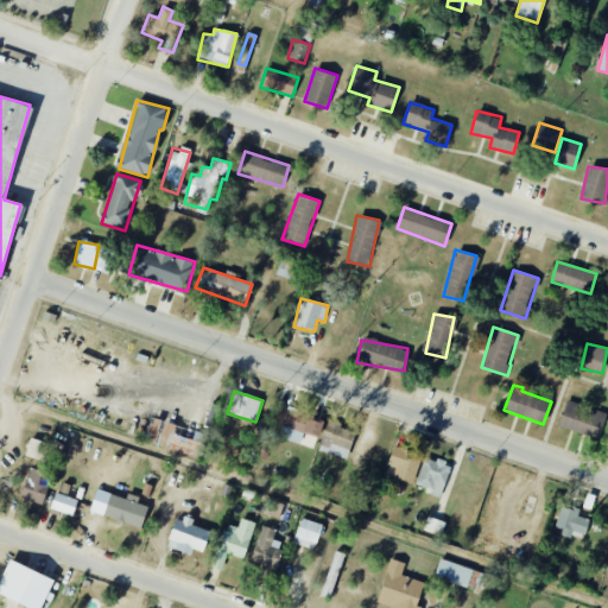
[(606,413),(564,405),(559,429),(601,437),(606,413)]
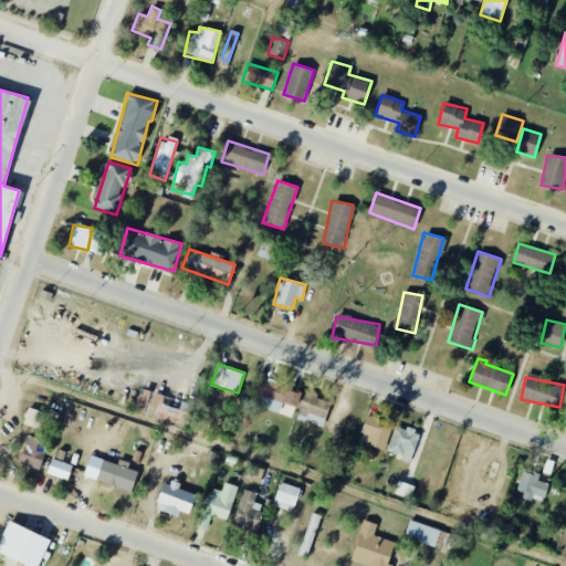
[(255,394),(262,396),(259,407),(279,413),(282,404),(296,408),(302,392),(261,378),(255,394)]
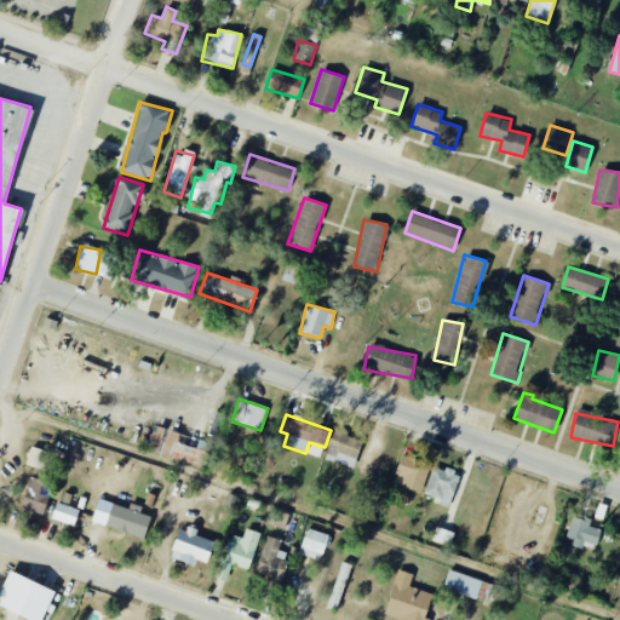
[(362,440),(333,431),(325,460),(354,468),(362,440)]
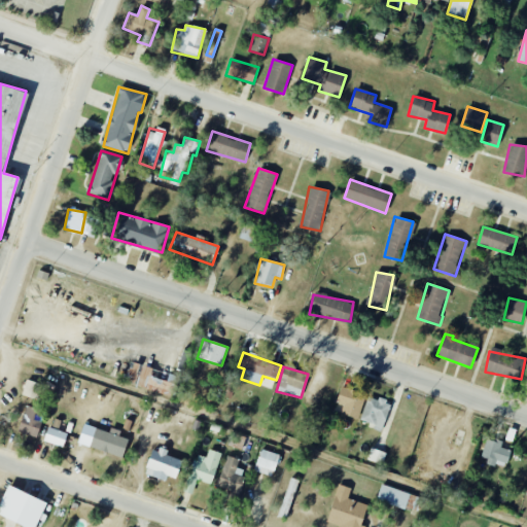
[(41,385),(27,379),(21,395),(36,400),(41,385)]
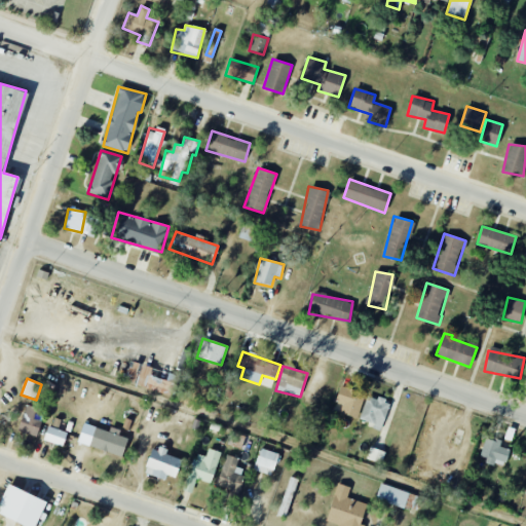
[(343,405),(340,413),(358,418),(365,393),(340,386),(335,403),(343,405)]
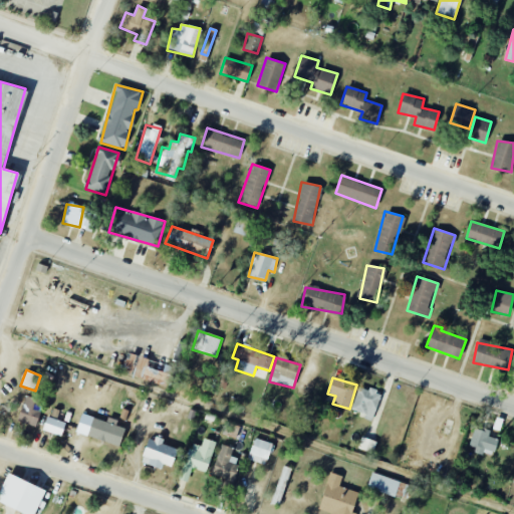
[(372,419),(380,393),(359,386),(351,412),(372,419)]
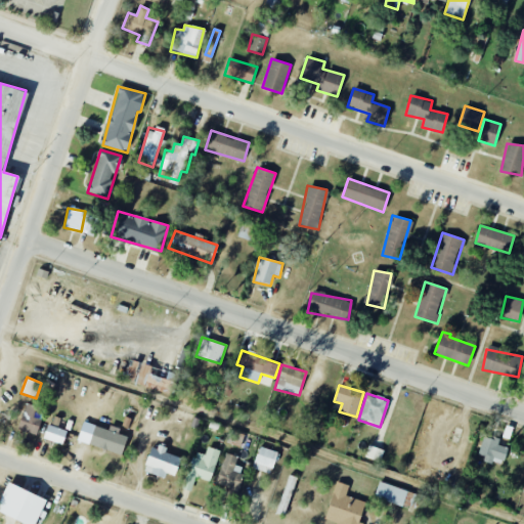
[(35,435),(43,408),(26,403),(17,430),(35,435)]
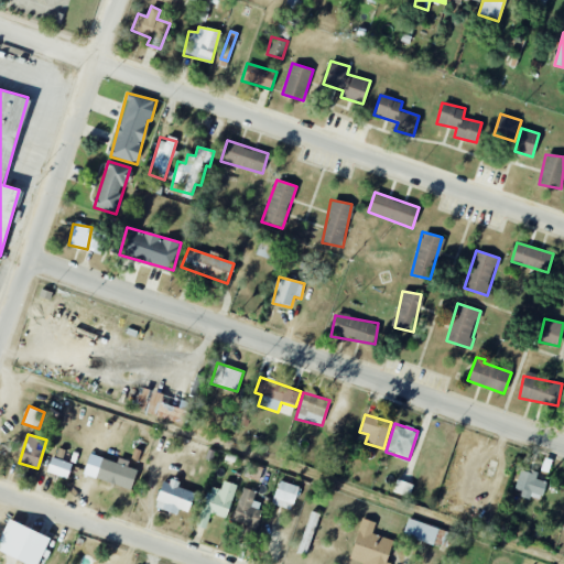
[(46,473),(67,479),(72,464),(51,457),(46,473)]
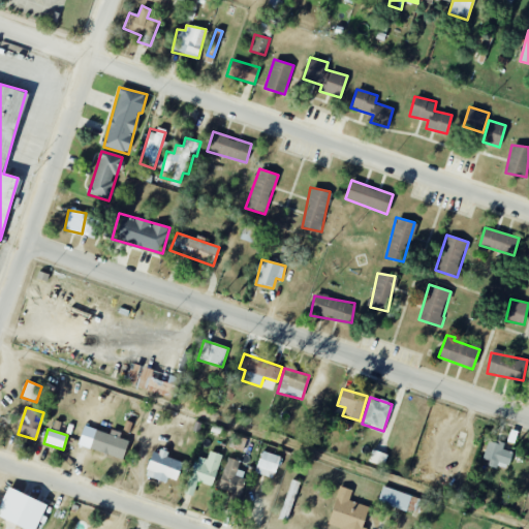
[(109,435),(95,430),(89,448),(122,460),(128,441),(119,438),(121,433),(111,430),(109,435)]
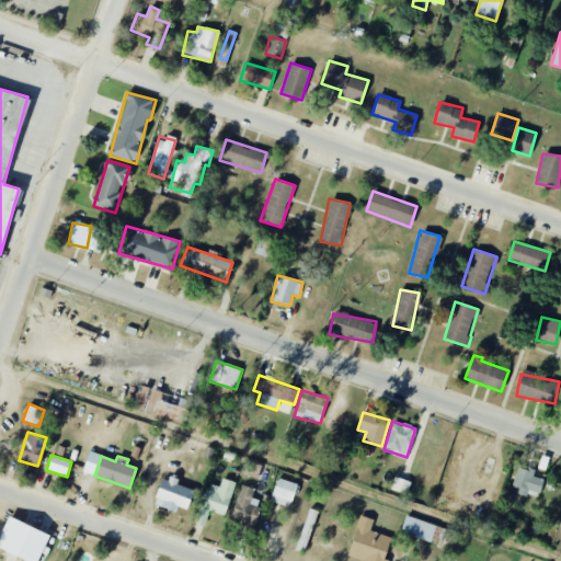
[(260,464),(245,462),(244,474),(259,477),(260,464)]
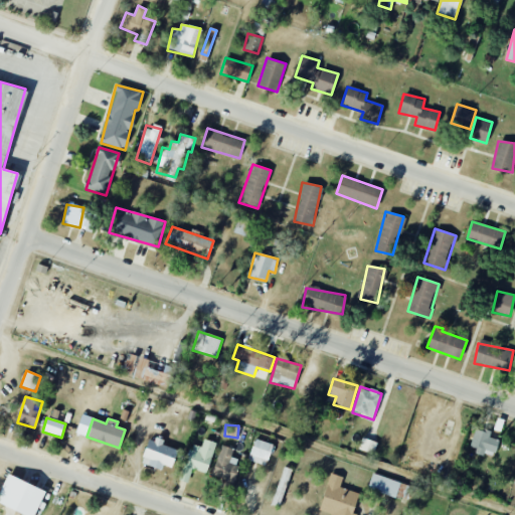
[(490,432),(475,427),(470,450),(495,456),(498,440),(489,438),(490,432)]
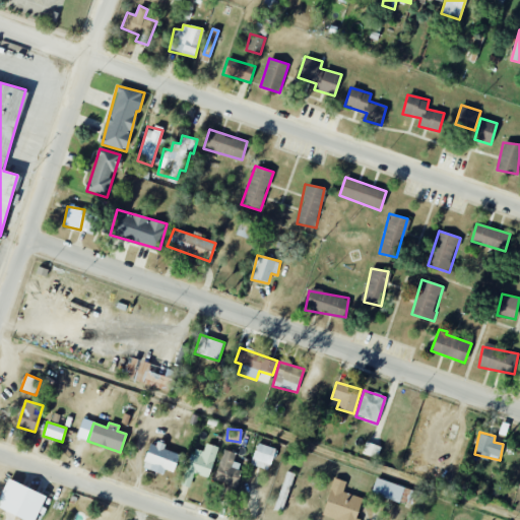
[(142,468),(164,474),(165,470),(174,472),(179,454),(164,449),(165,446),(149,442),(142,468)]
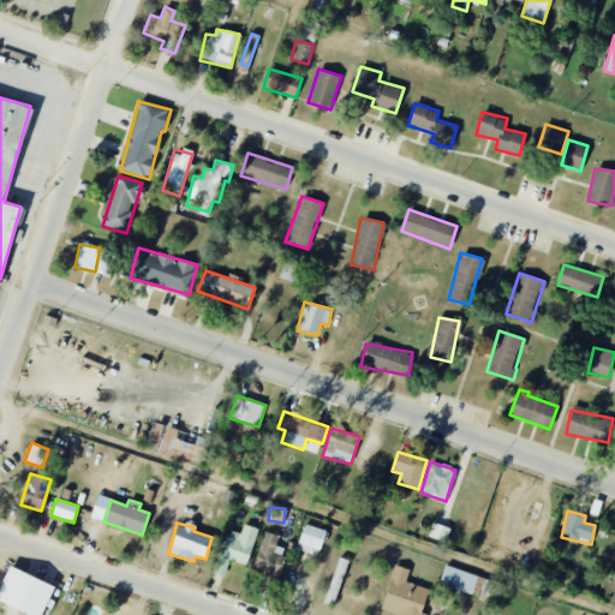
[(451,529),(433,523),(429,537),(446,543),(451,529)]
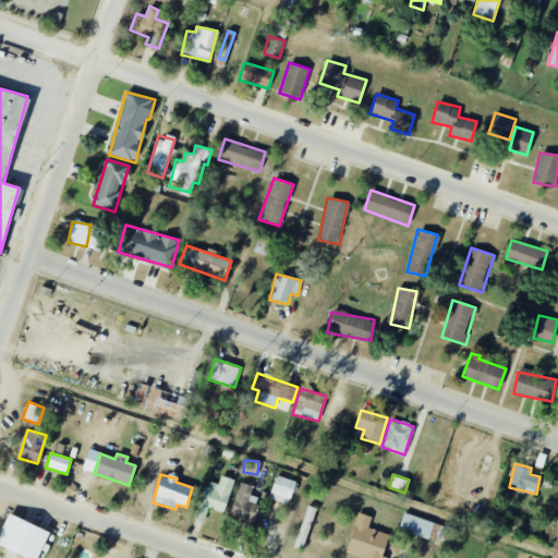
[(193,520),(204,523),(208,508),(223,513),(234,481),(221,475),(218,484),(207,481),(193,520)]
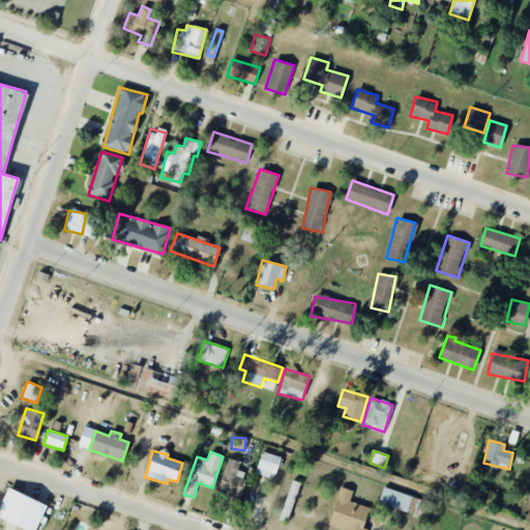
[(273,479),(281,458),(262,451),(255,474),(273,479)]
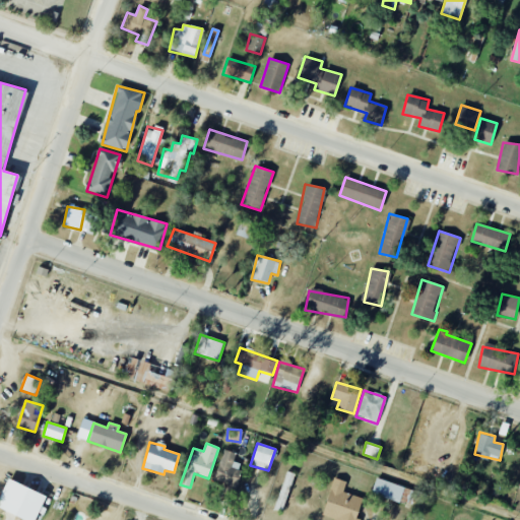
[(241,464),(233,462),(235,453),(221,450),(214,481),(236,485),(241,464)]
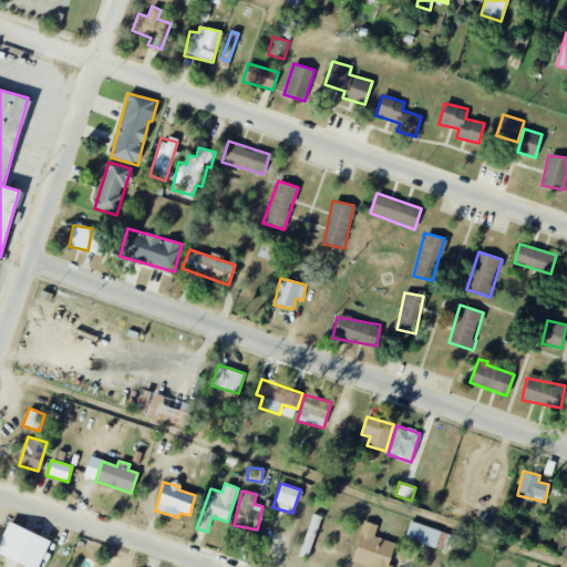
[(319,516),(310,514),(300,556),(310,558),(319,516)]
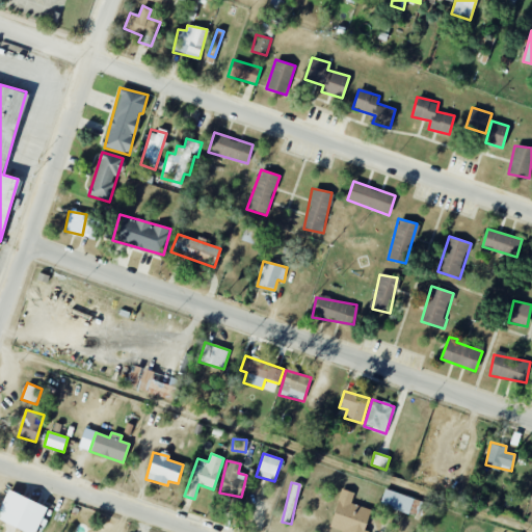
[(329,528),(342,531),(341,531),(368,531),(369,531),(364,531),(370,509),(351,504),(354,493),(340,488),(329,528)]
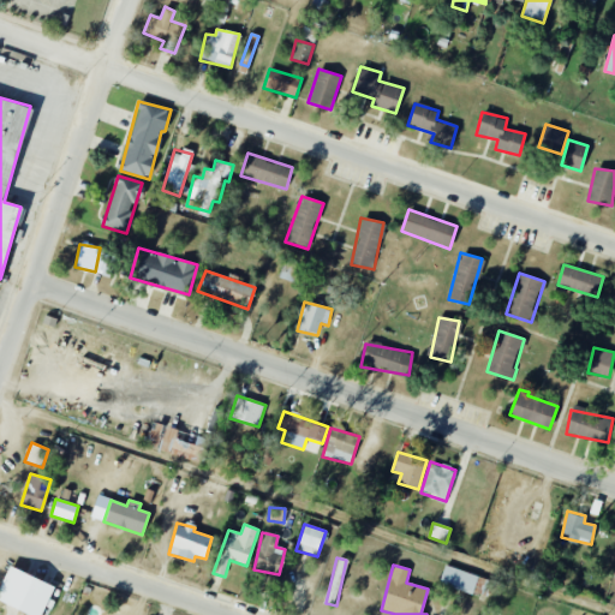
[(439,583),(483,598),(489,580),(445,565),(439,583)]
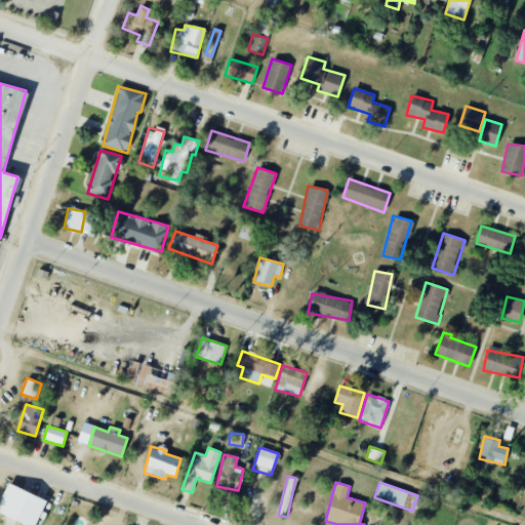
[(35,524),(38,518),(41,519),(48,501),(7,484),(0,499),(0,515),(24,524),(35,524)]
